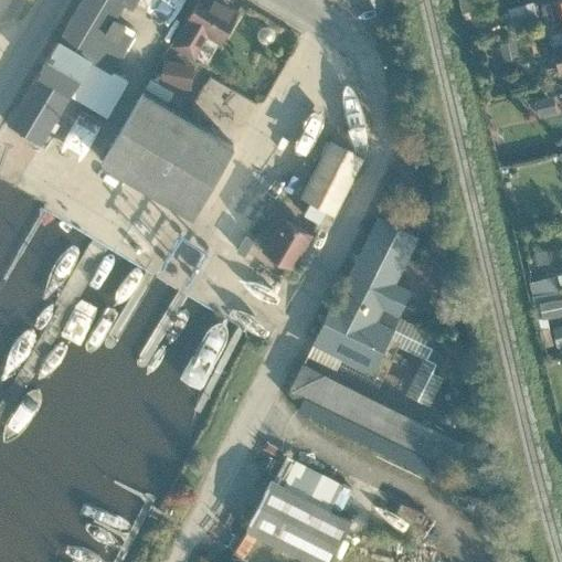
[(0,20),(11,0),(0,0),(0,20)]
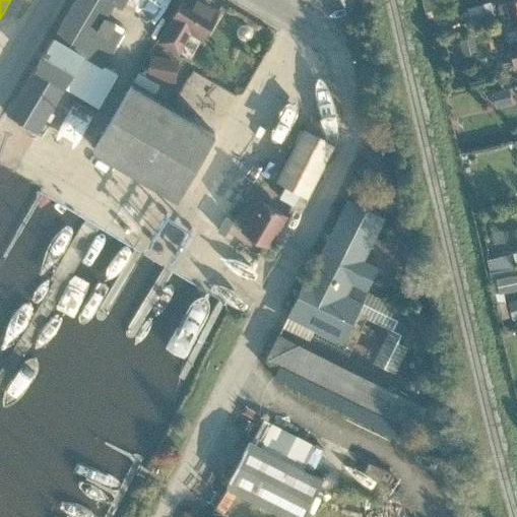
[(75,0),(5,117),(48,140),(73,95),(102,111),(121,78),(92,63),(130,0),(75,0)]
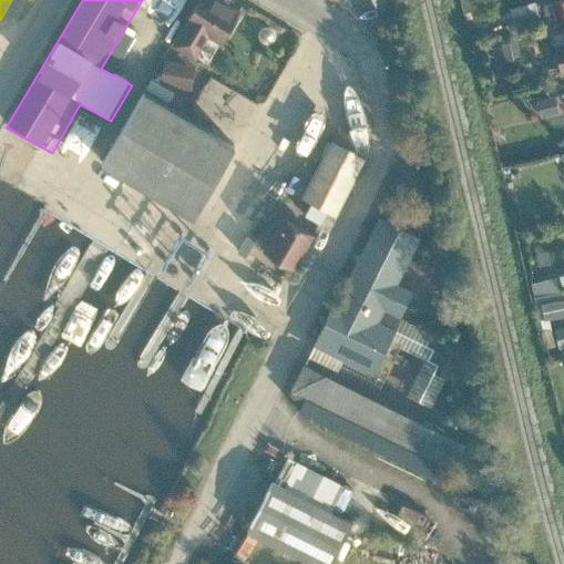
[(221,0),(195,0),(181,29),(184,29),(174,47),(196,59),(209,40),(222,47),(243,12),(221,0)]
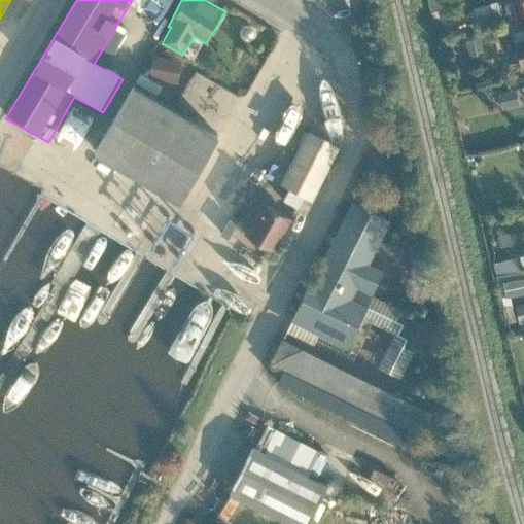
[(523,30),(523,1),(512,4),(518,32),(523,30)]
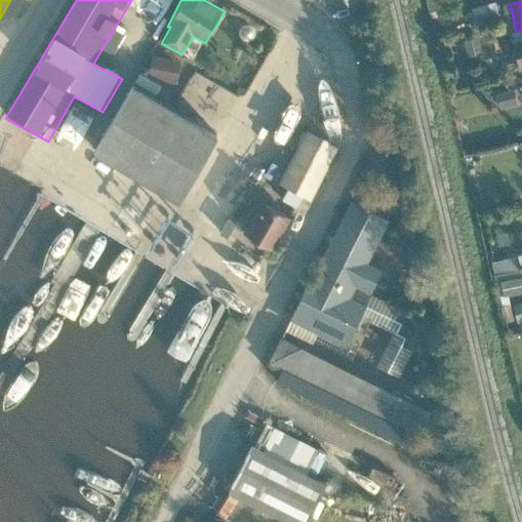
[(521,42),(513,45),(519,69),(521,68),(521,42)]
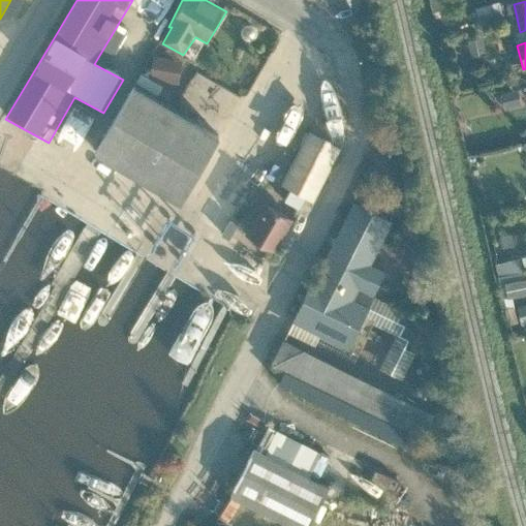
[(183,69),(156,54),(142,78),(168,94),(183,69)]
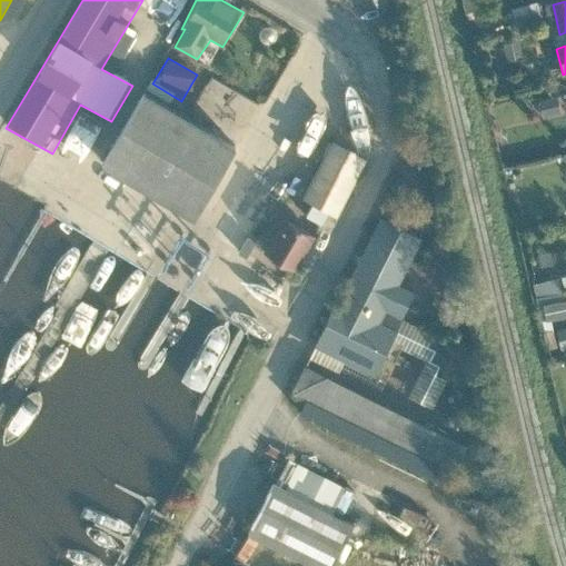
[(236,148),(144,93),(101,165),(196,217),(236,148)]
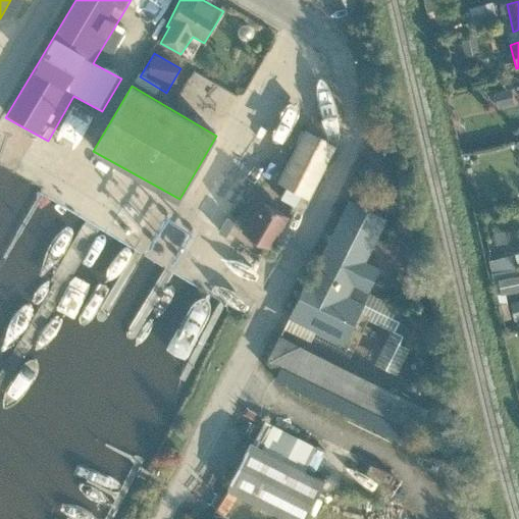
[(266,99),(194,217),(226,236),(299,116),(266,99)]
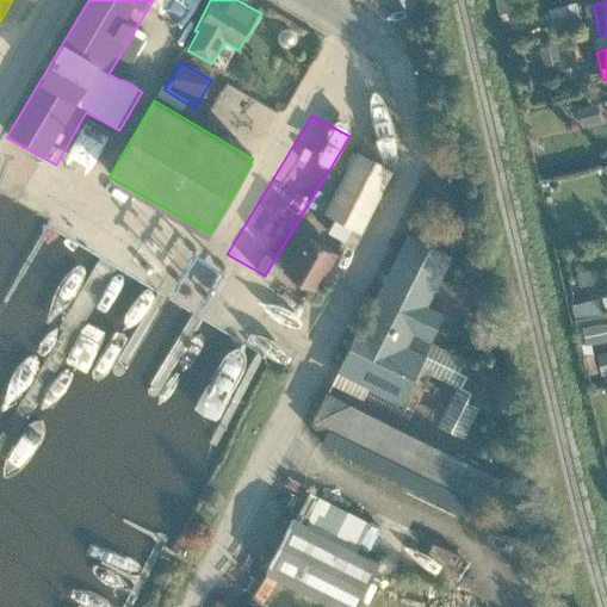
[(352,231),(384,169),(347,150),(315,214),(352,231)]
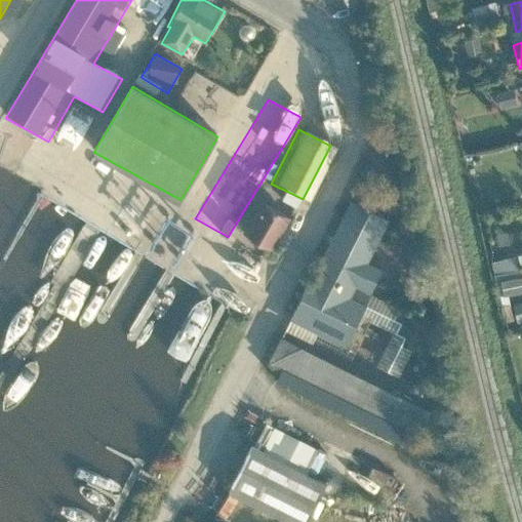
[(261,205),(243,235),(273,252),(290,223),(261,205)]
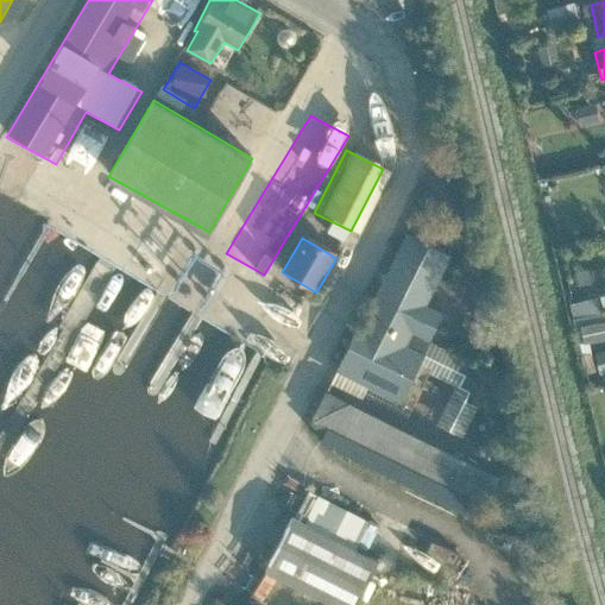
[(408,241),(336,382),(401,413),(427,360),(408,353),(449,260),(408,241)]
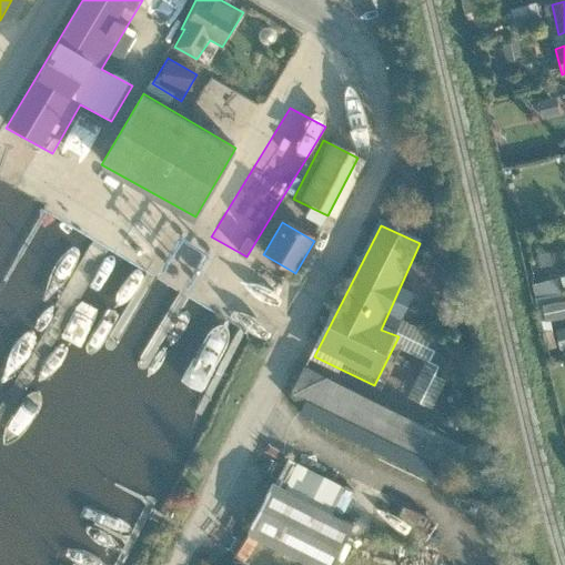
[(561,350),(564,347),(564,299),(560,300),(554,278),(533,283),(542,322),(553,320),(561,350)]
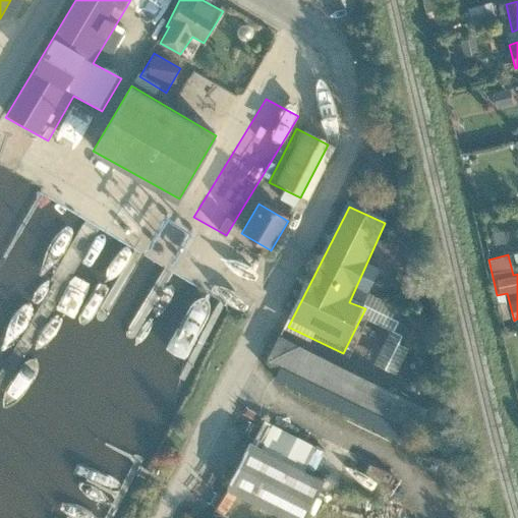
[(264,368),(414,440),(427,408),(281,338),(264,368)]
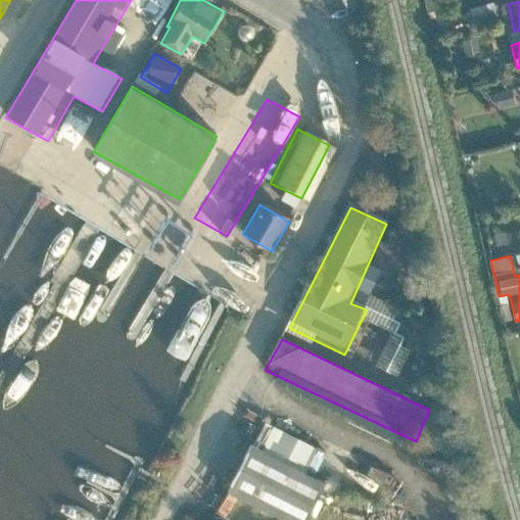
[(248,447),(223,495),(275,519),(308,519),(325,484),(248,447)]
